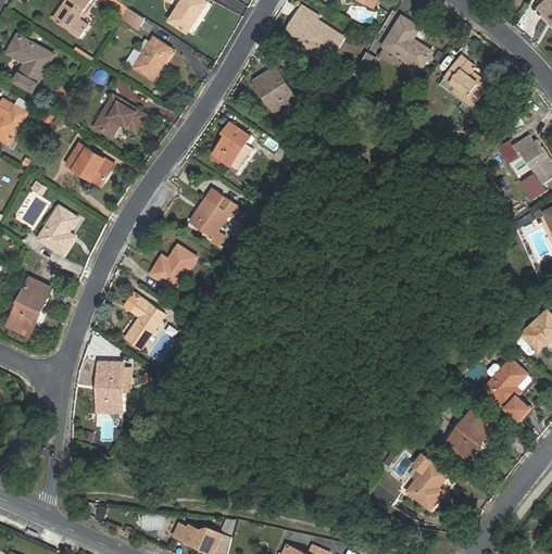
[(77,16),(88,0),(62,0),(50,17),(76,35),(86,22),(77,16)]
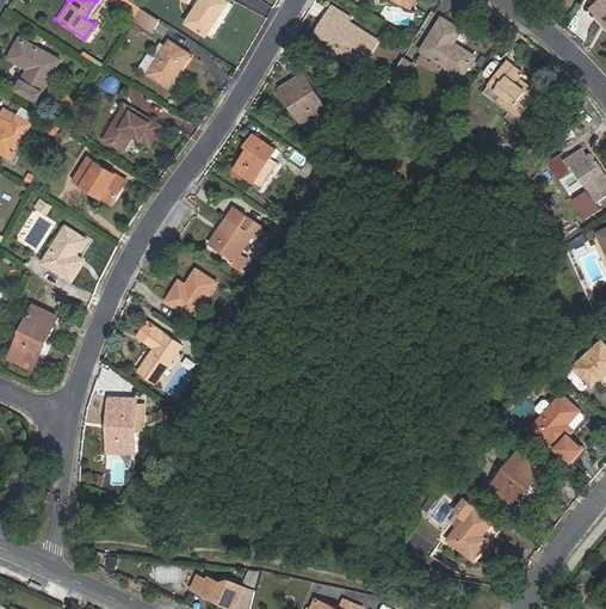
[(137,6),(129,0),(107,0),(131,16),(137,6)]
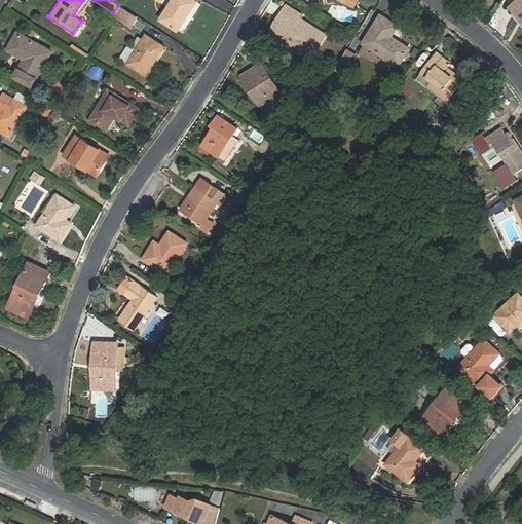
[(170,0),(158,17),(175,28),(193,0),(170,0)]
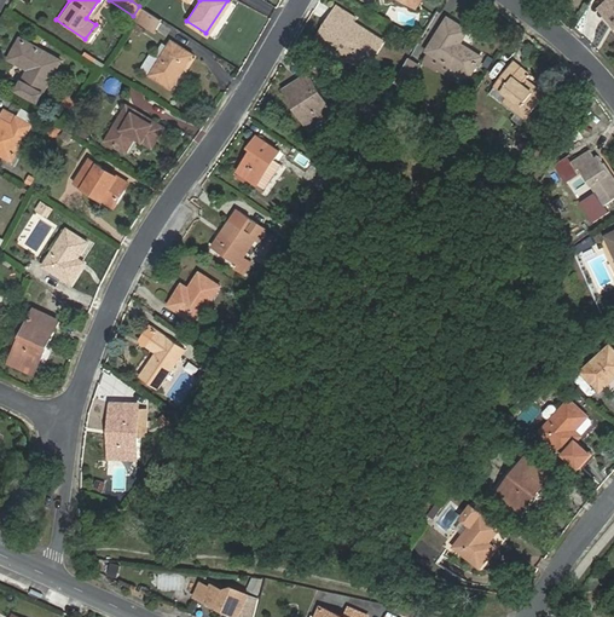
[(602,0),(607,5),(600,12),(613,28),(613,0),(602,0)]
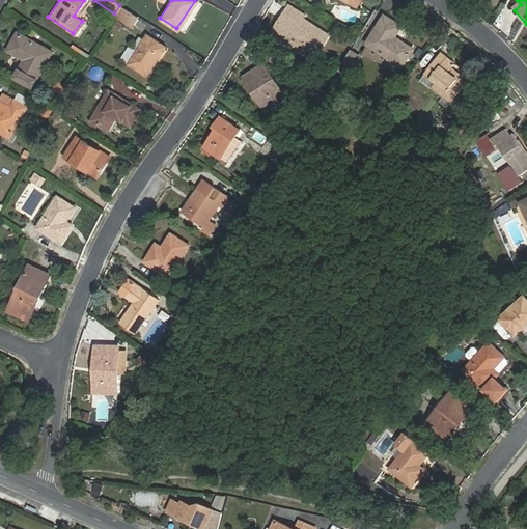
[(114,14),(113,15),(129,26),(136,16),(119,5),(114,14)]
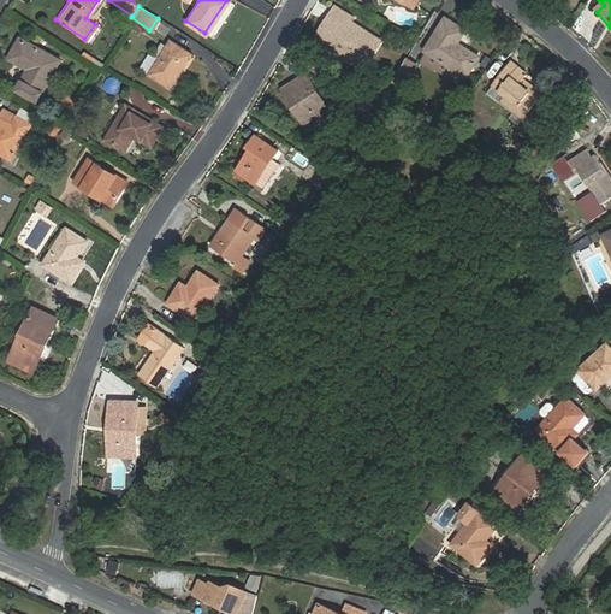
[(315,28),(348,48),(345,53),(363,64),(380,39),(333,10),(327,19),(322,17),(315,28)]
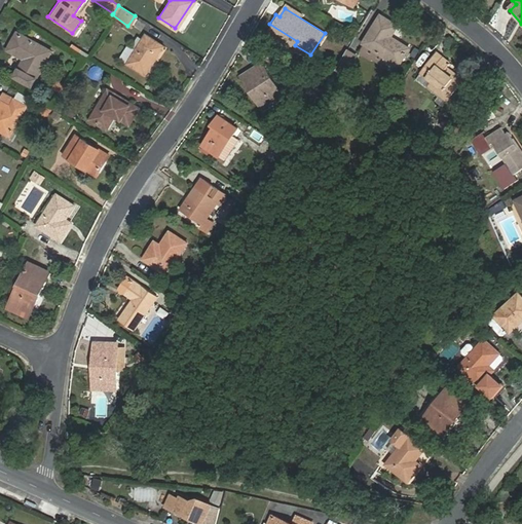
[(377,13),(360,41),(395,64),(406,46),(387,35),(394,25),(377,13)]
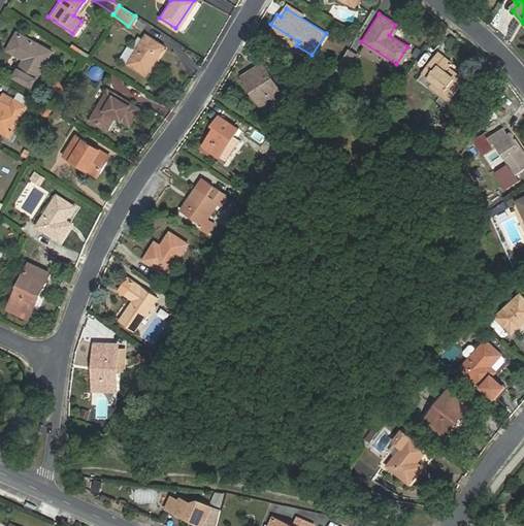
[(29,84),(48,50),(14,30),(4,47),(22,58),(12,74),(29,84)]
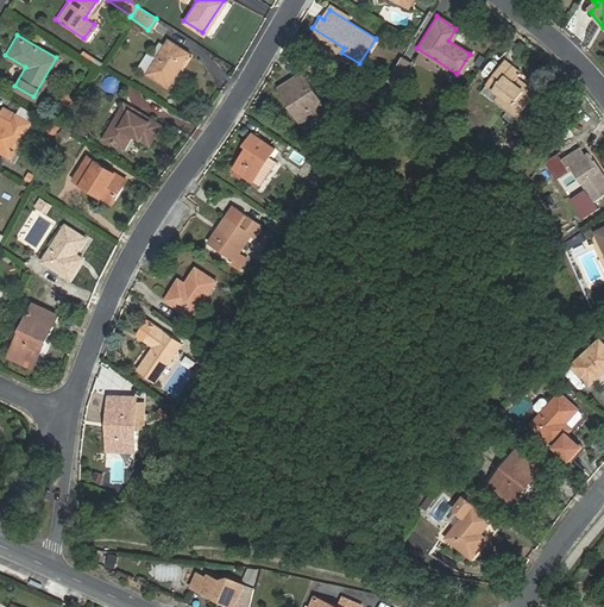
[(164,85),(186,52),(165,38),(144,70),(164,85)]
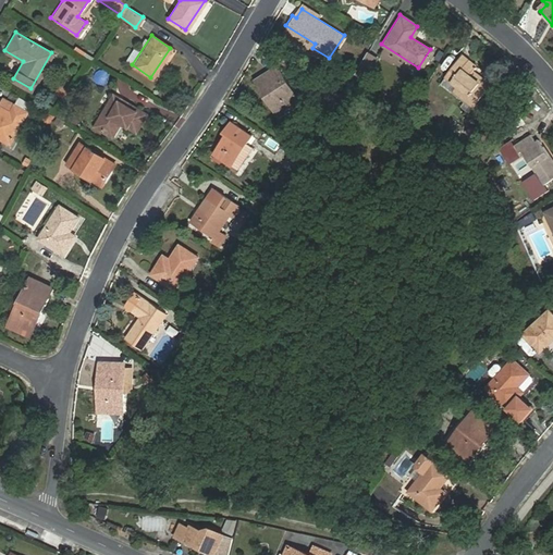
[(364,49),(355,62),(365,69),(373,56),(364,49)]
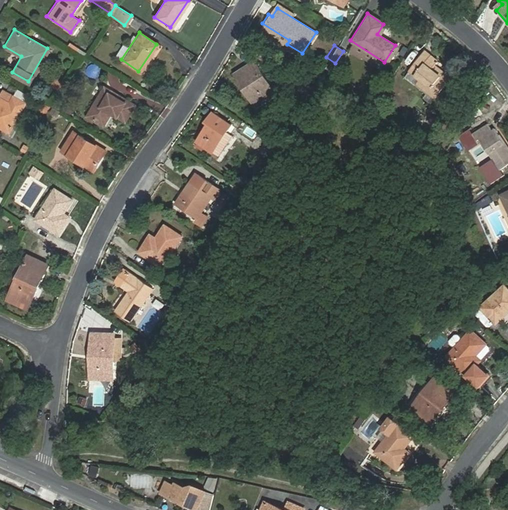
[(417,77),(413,82),(433,97),(445,80),(429,68),(435,59),(421,49),(407,69),(417,77)]
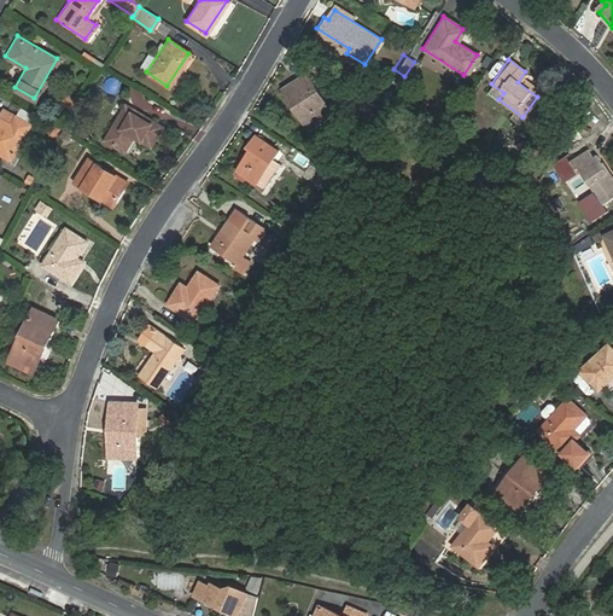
[(281,87),(292,105),(297,103),(310,125),(330,111),(304,73),(281,87)]
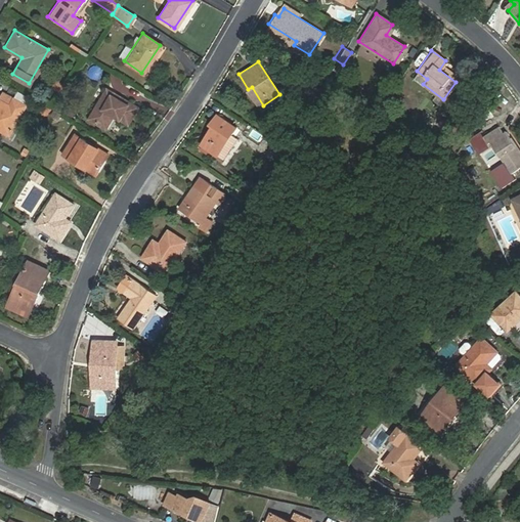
[(58,91),(62,83),(54,79),(50,88),(58,91)]
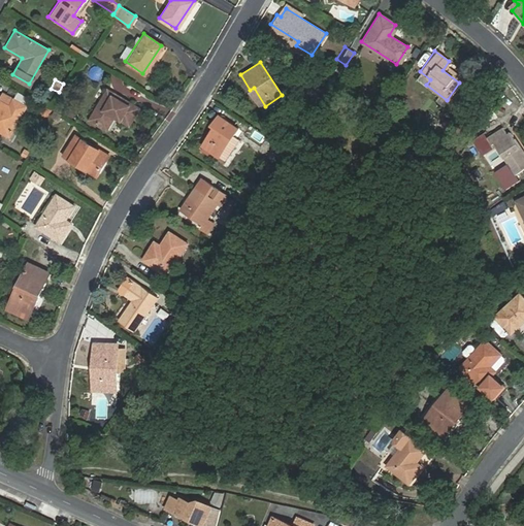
[(319,89),(308,83),(304,89),(315,96),(319,89)]
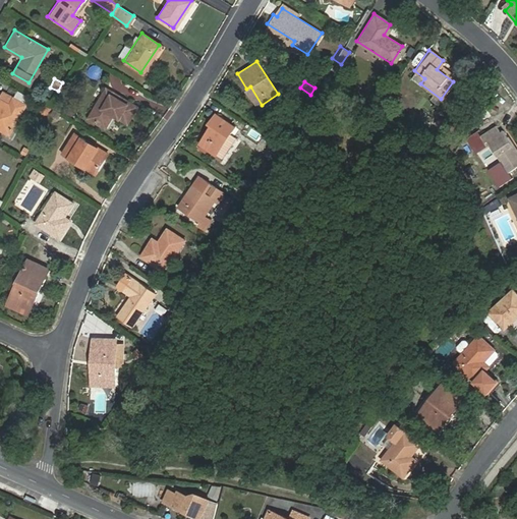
[(1,91),(12,98),(17,89),(6,82),(1,91)]
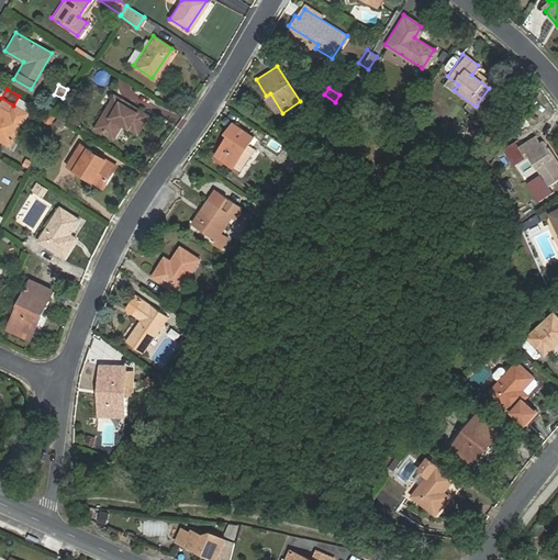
[(112,93),(105,104),(113,109),(120,98),(112,93)]
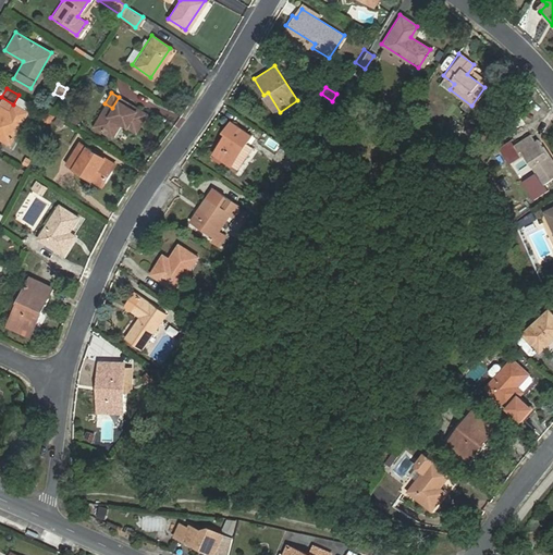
[(0,138),(8,143),(25,111),(13,105),(1,97),(0,99),(0,138)]
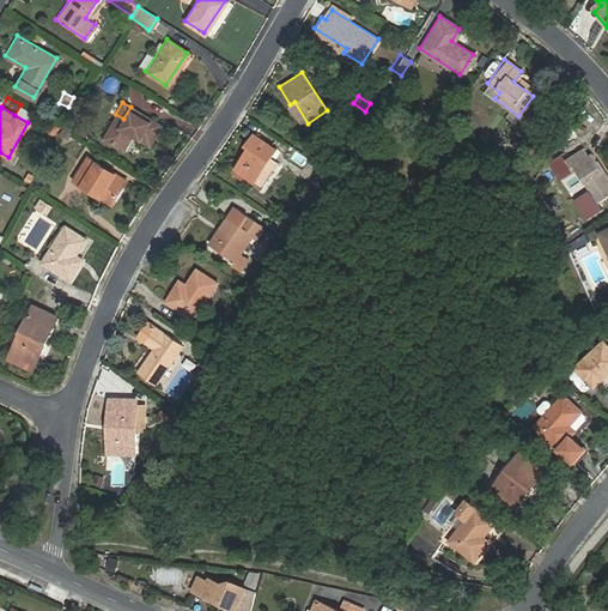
[(131,134),(147,144),(159,123),(131,107),(123,119),(115,114),(102,137),(121,149),(131,134)]
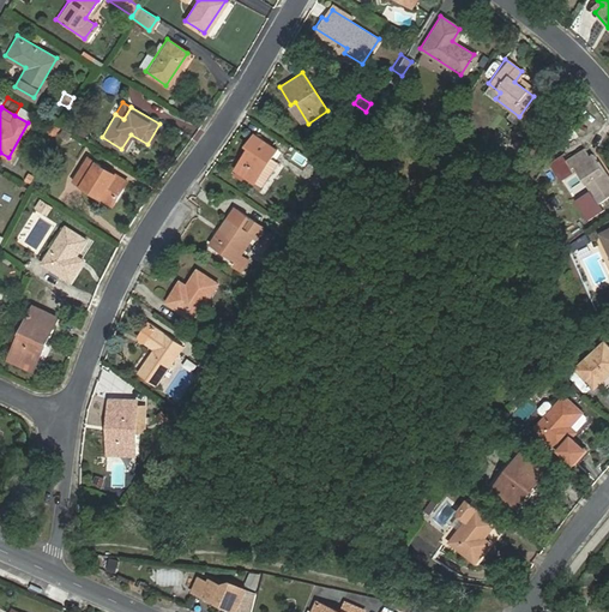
[(48,123),(43,131),(50,135),(55,126),(48,123)]
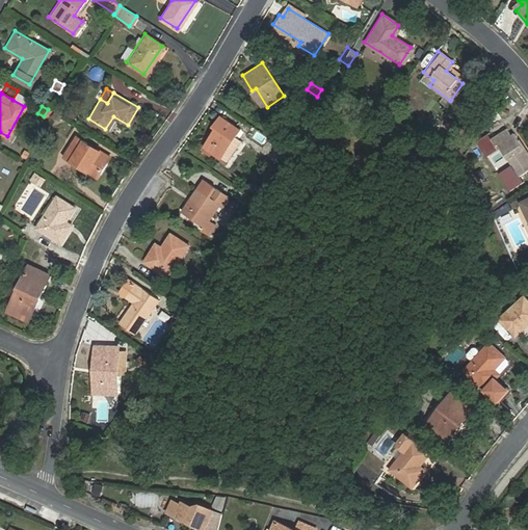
[(219,115),(212,125),(215,127),(203,146),(225,160),(239,139),(233,135),(237,128),(219,115)]
